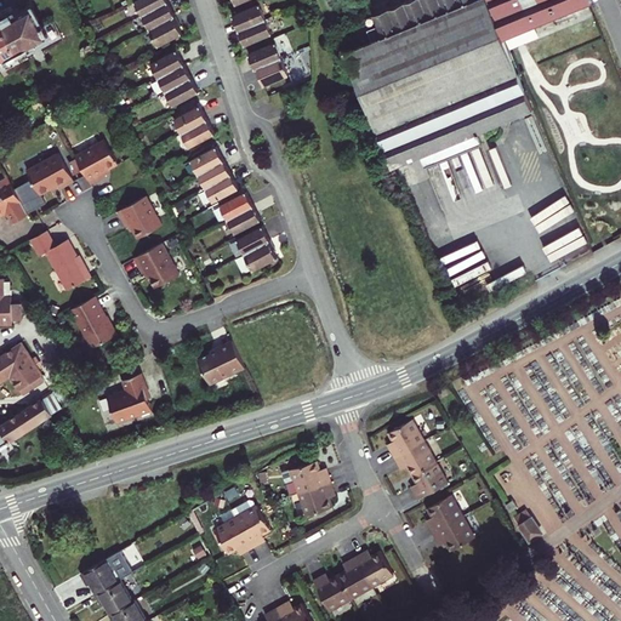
[(137,0),(135,1),(142,16),(169,1),(167,0),(137,0)]
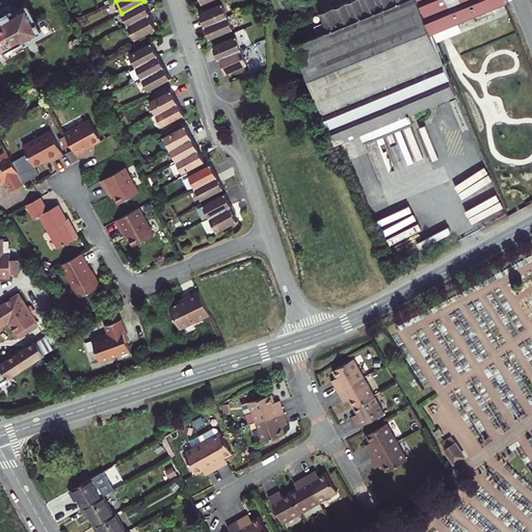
[(294,45),(336,144),(455,95),(431,33),(418,0),(403,0),(318,35),(294,45)]
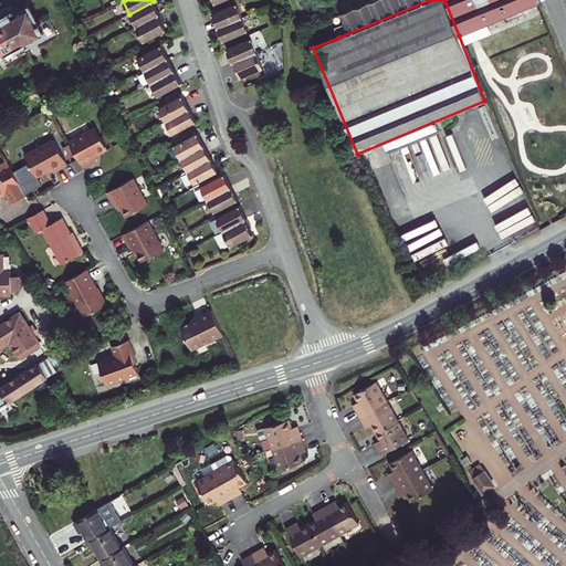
[(331,18),(338,38),(429,0),(375,0),(338,16),(331,18)]
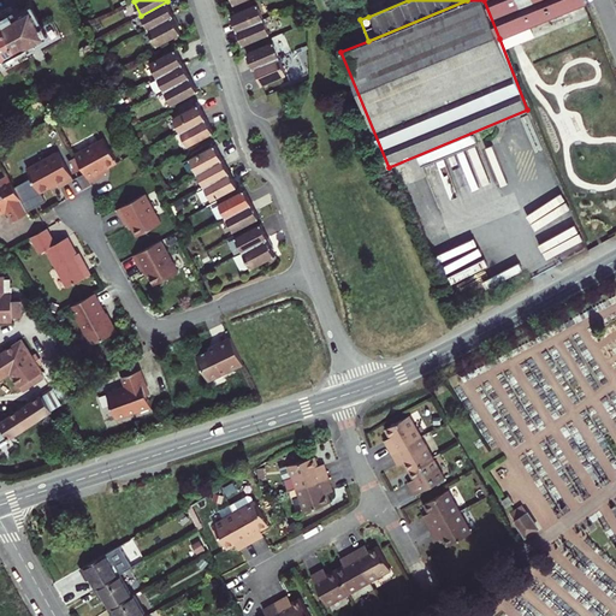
[(484,0),(499,39),(557,16),(587,4),(585,0),(484,0)]
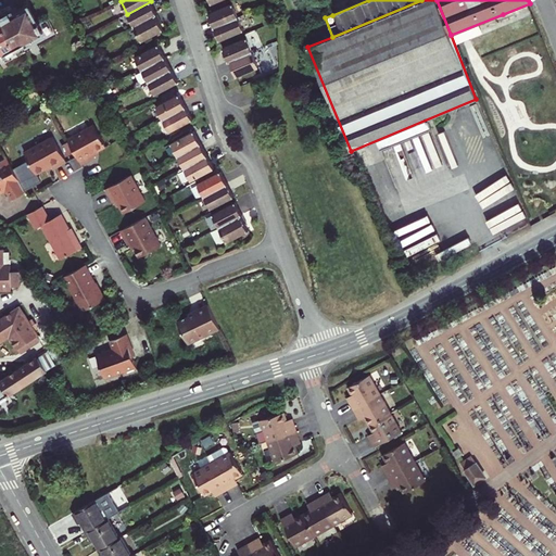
[(127,14),(134,26),(156,13),(151,1),(127,14)]
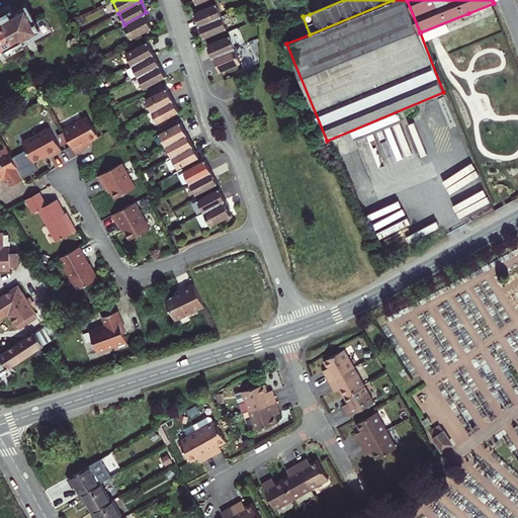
[(194,13),(199,25),(221,16),(216,4),(194,13)]
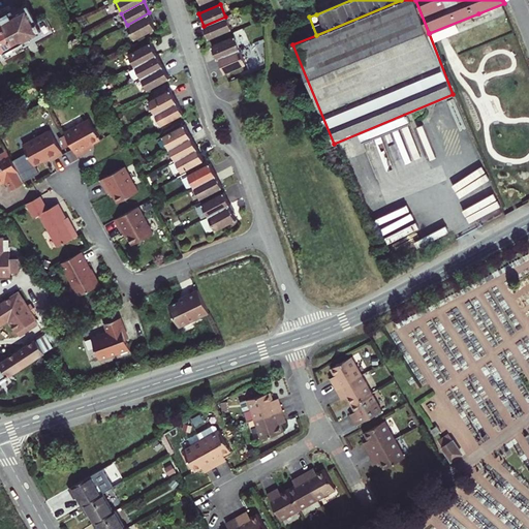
[(11,11),(0,18),(14,44),(19,52),(30,45),(26,39),(40,31),(39,29),(45,26),(41,20),(36,22),(27,6),(12,13),(11,11)]
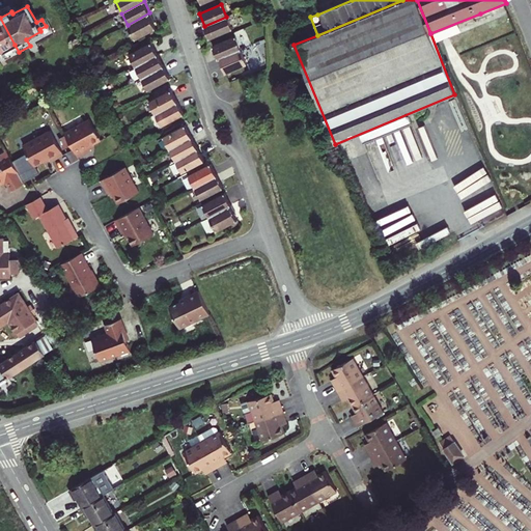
[(136,39),(146,34),(156,28),(152,21),(154,20),(149,12),(128,25),(136,39)]
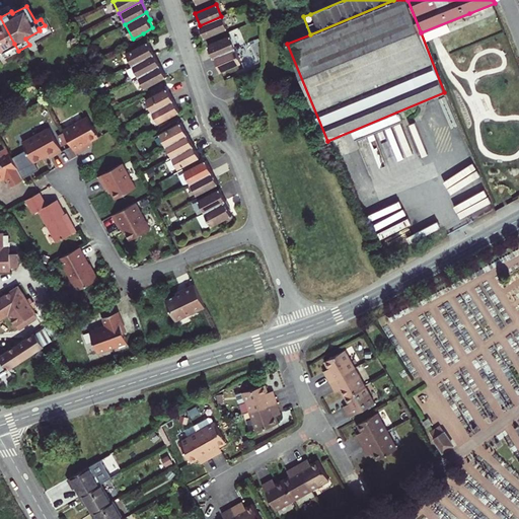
[(0,52),(14,44),(0,17),(0,16),(0,52)]
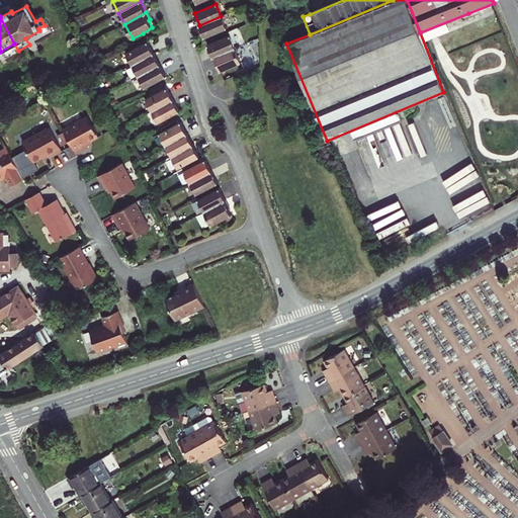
[(221,16),(199,25),(204,37),(227,28),(221,16)]
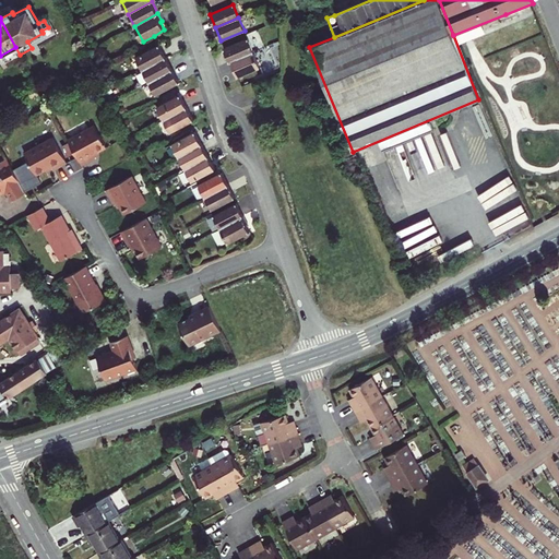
[(248,38),(224,49),(229,61),(253,51),(248,38)]
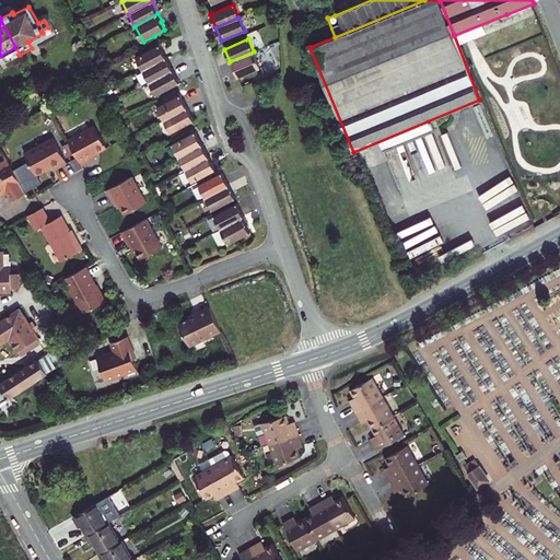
[(136,58),(143,70),(166,58),(159,45),(136,58)]
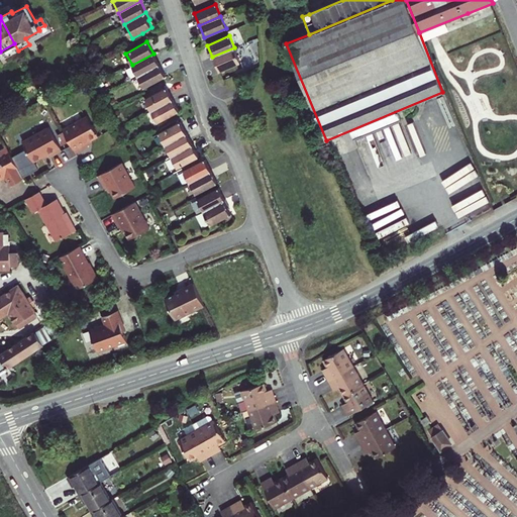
[(240,62),(234,47),(212,57),(215,64),(217,63),(220,71),(240,62)]
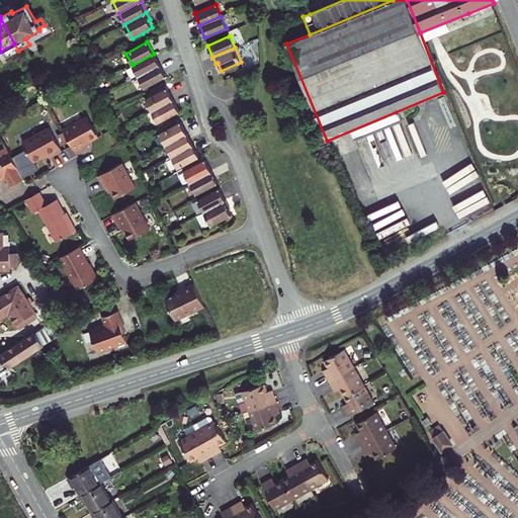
[(133,65),(139,76),(160,65),(154,54),(133,65)]
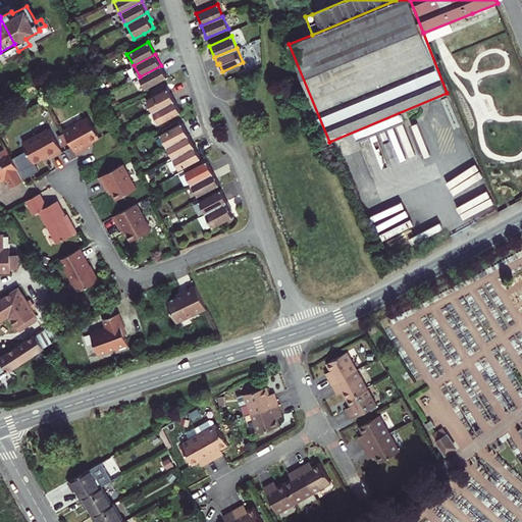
[(161,65),(140,76),(146,89),(167,76),(161,65)]
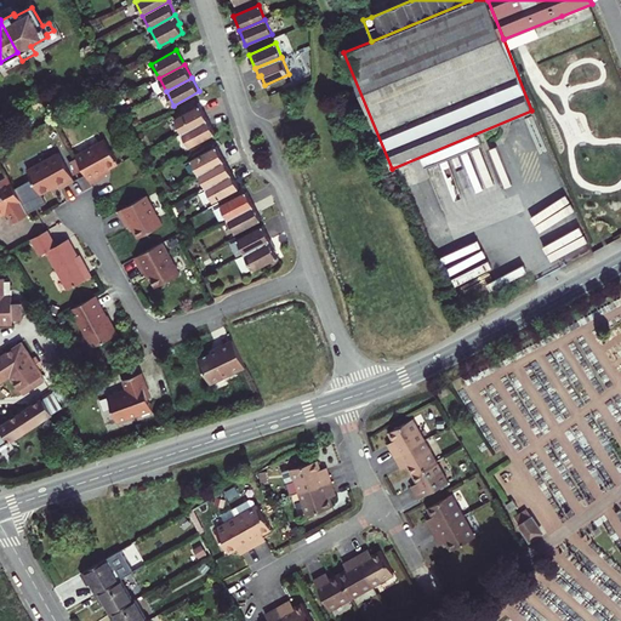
[(175,119),(182,132),(208,119),(199,106),(175,119)]
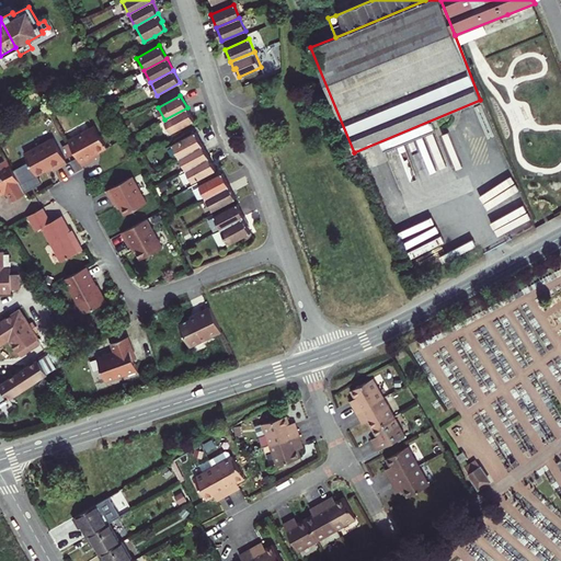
[(187,107),(164,119),(171,133),(194,119),(187,107)]
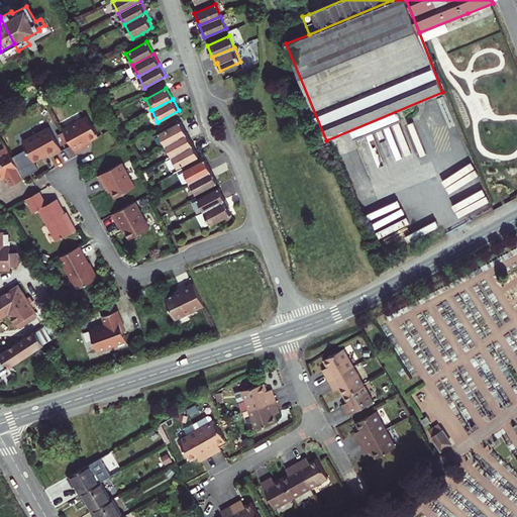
[(88,117),(64,130),(65,132),(70,142),(76,153),(93,144),(91,141),(99,137),(88,117)]
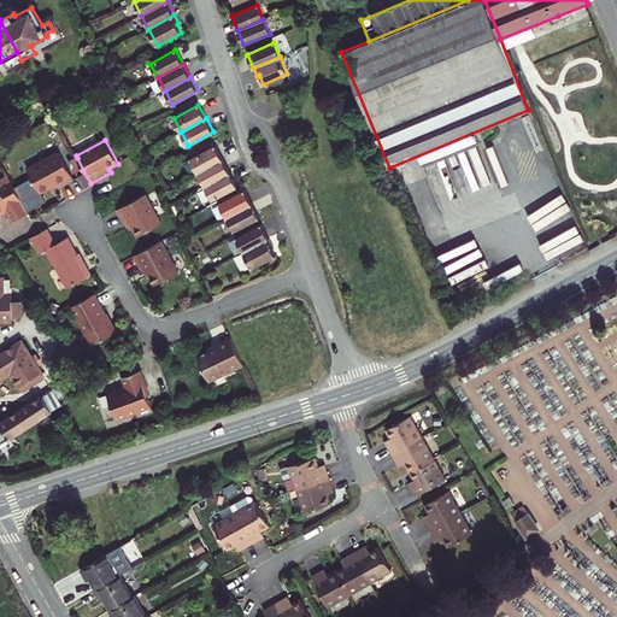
[(191,159),(198,172),(223,158),(216,145),(191,159)]
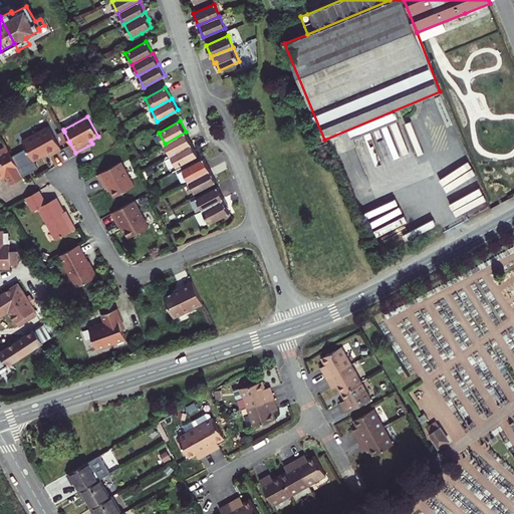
[(49,126),(23,142),(34,161),(48,154),(49,157),(62,150),(49,126)]
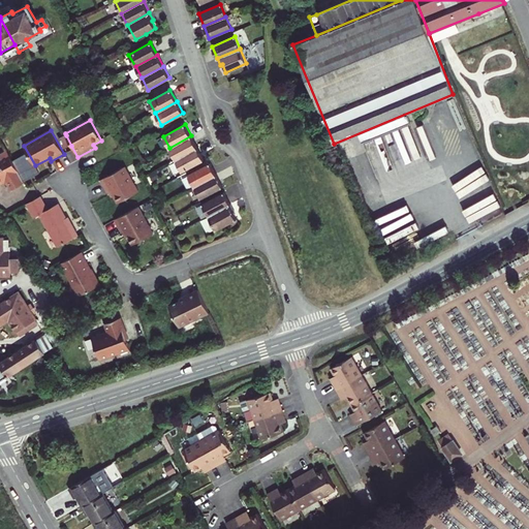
[(71,146),(66,135),(59,138),(64,149),(71,146)]
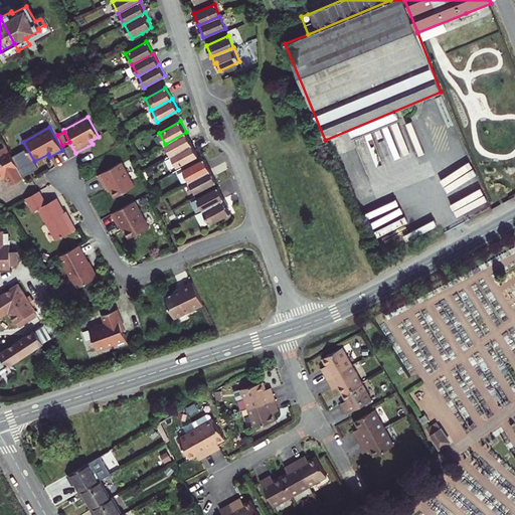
[(165,144),(171,155),(192,144),(186,132),(165,144)]
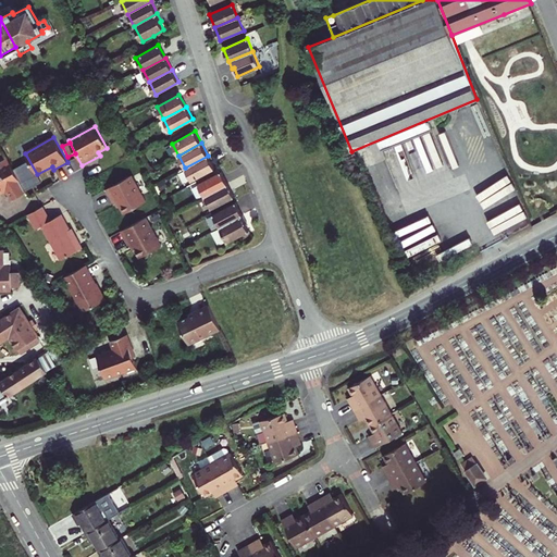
[(208,156),(185,168),(192,181),(214,168),(208,156)]
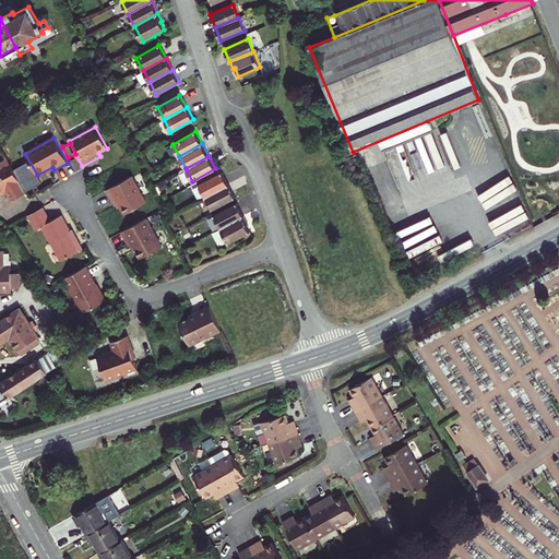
[(25,192),(7,158),(0,162),(0,191),(6,189),(12,200),(25,192)]
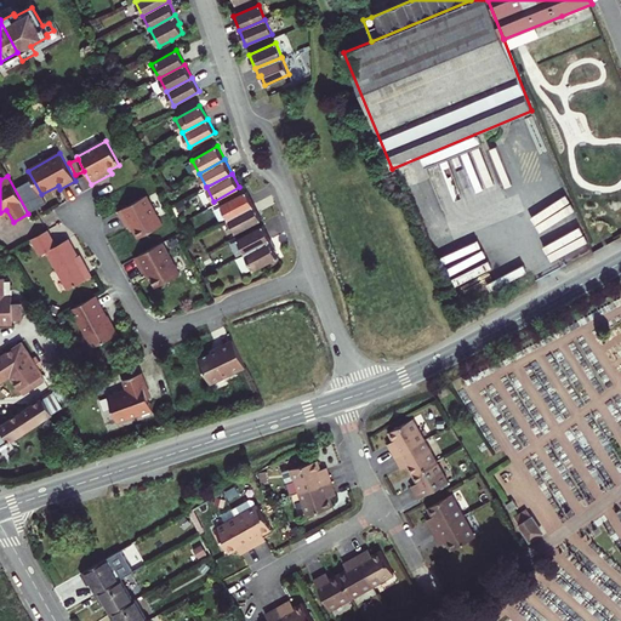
[(246,192),(243,193),(221,206),(228,218),(254,205),(246,192)]
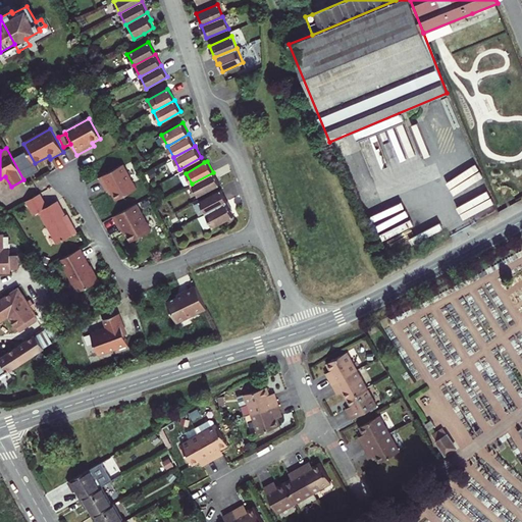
[(122,165),(99,177),(106,191),(109,189),(116,201),(136,189),(122,165)]
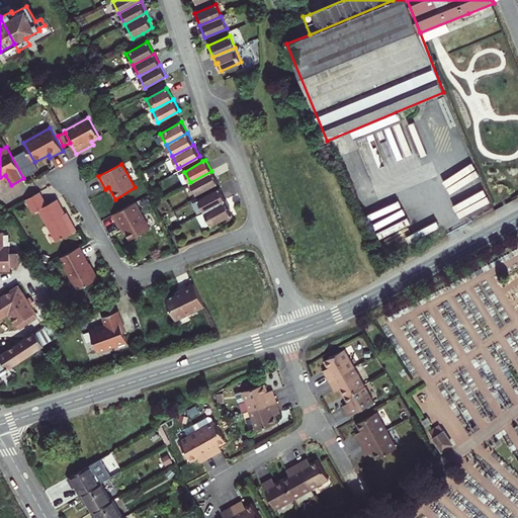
[(211,171),(190,182),(196,194),(218,182),(211,171)]
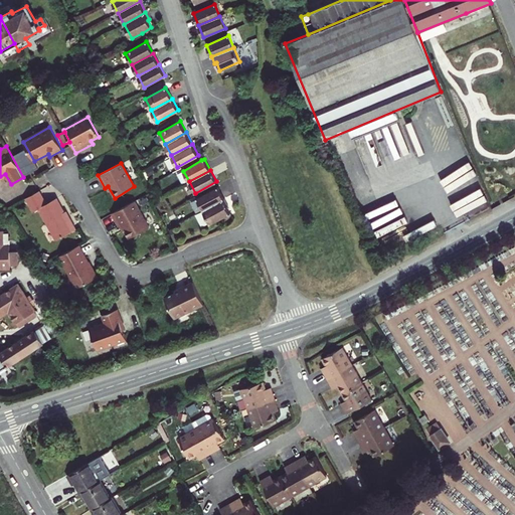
[(197,198),(203,210),(224,198),(218,187),(197,198)]
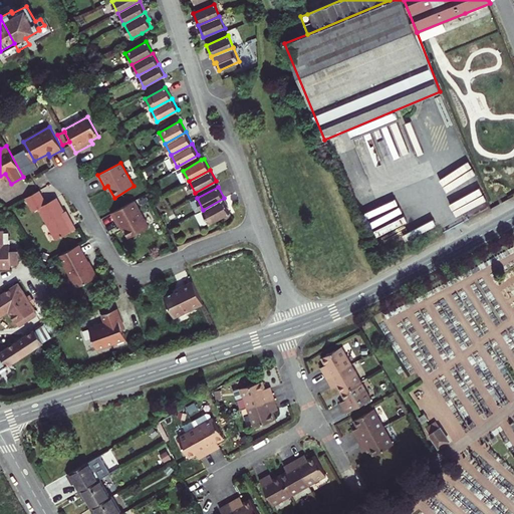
[(38,190),(25,197),(32,211),(37,208),(55,239),(74,228),(69,218),(67,219),(55,197),(45,203),(38,190)]
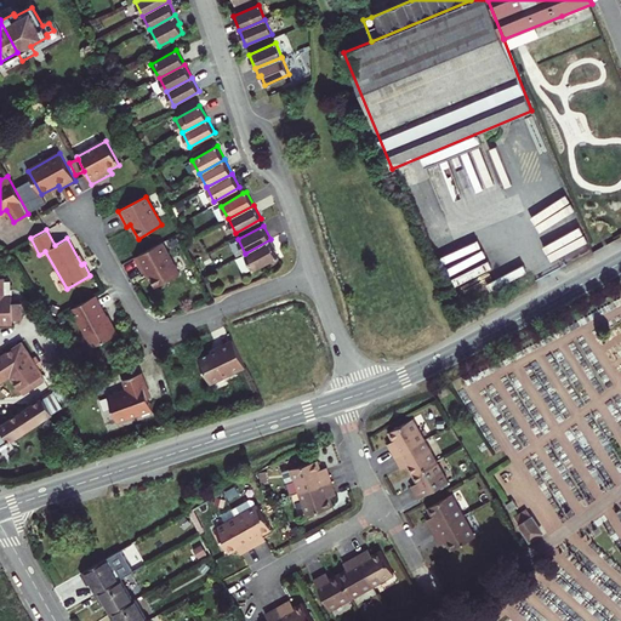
[(271,239),(245,254),(255,271),(278,257),(274,250),(275,248),(271,239)]
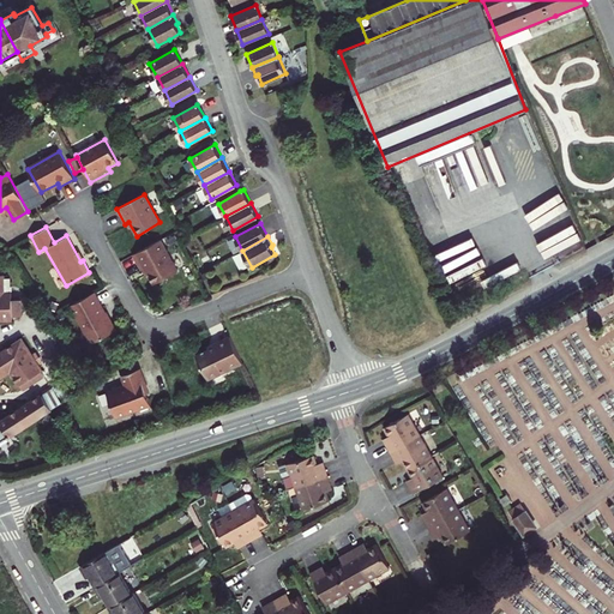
[(160,240),(133,254),(142,270),(144,268),(152,283),(176,270),(160,240)]
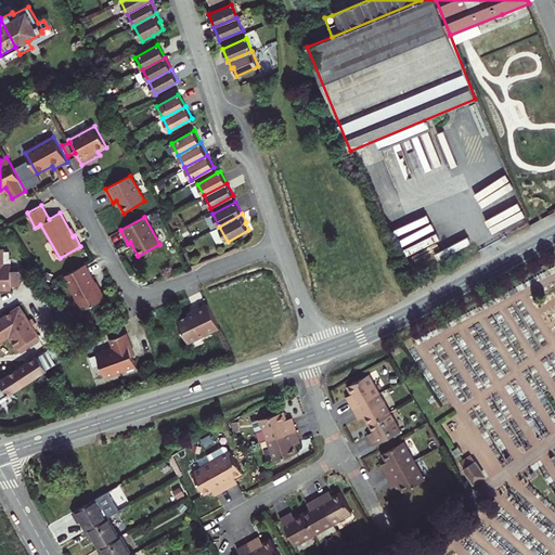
[(0,288),(11,288),(11,285),(10,280),(18,280),(18,270),(10,270),(10,263),(9,263),(3,263),(2,250),(2,248),(0,247),(0,288)]
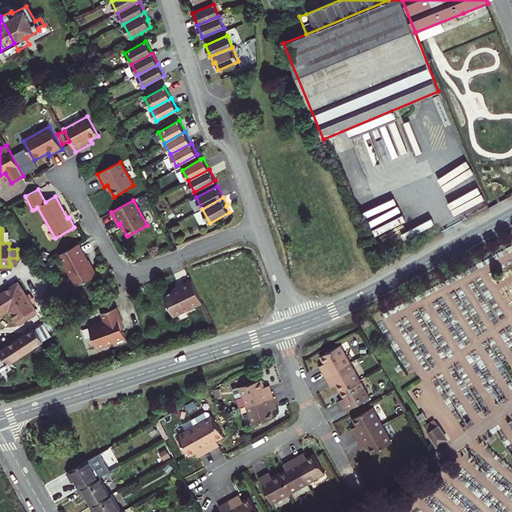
[(80,256),(83,255),(77,243),(74,245),(80,256)]
